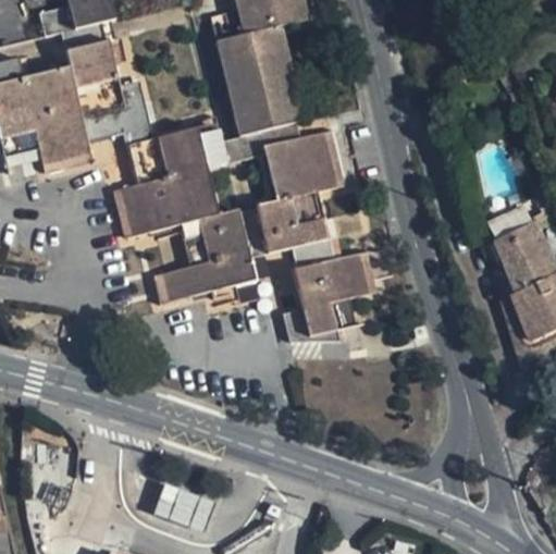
[(69,66),(42,72),(29,75),(22,77),(17,58),(0,62),(0,138),(4,157),(39,148),(44,170),(91,158),(87,142),(86,136),(148,121),(138,81),(119,85),(109,40),(115,38),(113,29),(111,21),(115,20),(111,1),(111,0),(68,0),(69,4),(39,12),(45,36),(61,32),(69,66)]
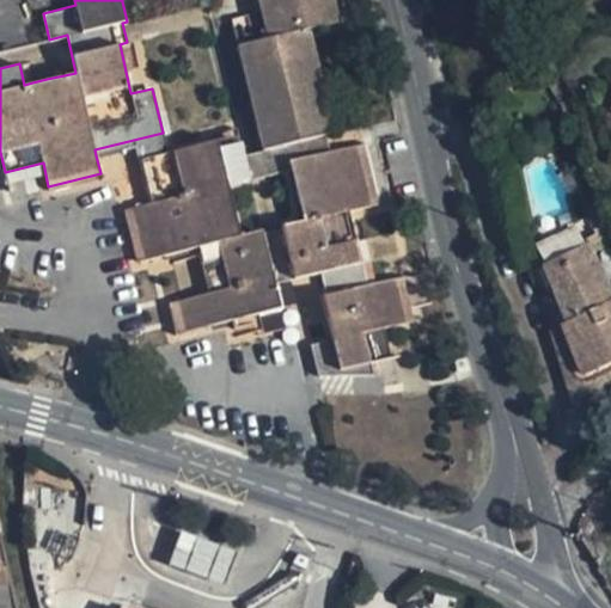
[(257,0),(264,28),(236,36),(263,149),(324,134),(333,131),(307,28),(338,19),(333,0),(257,0)]
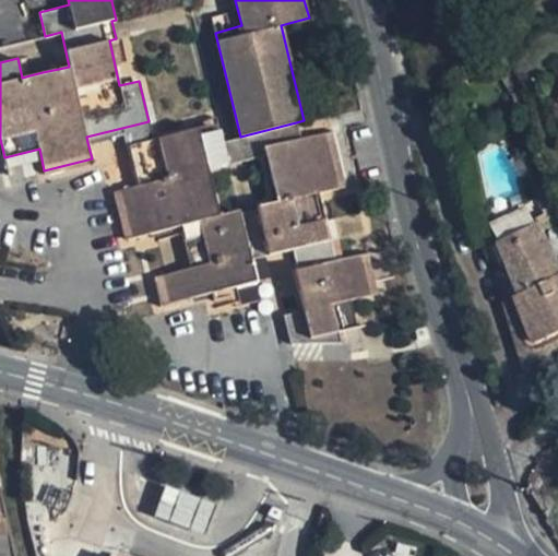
[(86,137),(87,142),(122,133),(123,137),(135,185),(140,184),(130,144),(153,139),(151,130),(149,121),(86,137)]
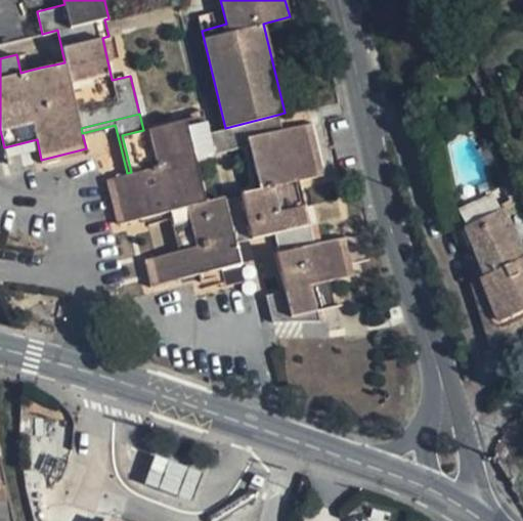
[(277,115),(225,128),(215,131),(207,132),(212,154),(219,152),(243,144),(254,189),(263,187),(260,173),(256,175),(247,136),(280,129),(279,122),(277,115)]
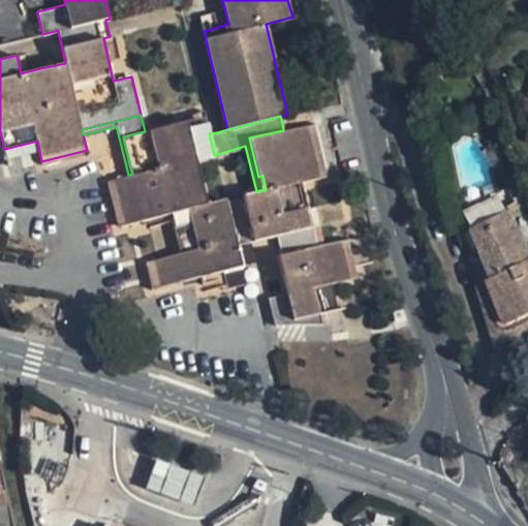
[(128,175),(105,180),(116,225),(169,213),(179,253),(147,261),(152,287),(241,265),(236,245),(228,215),(210,219),(206,204),(194,159),(214,155),(209,133),(207,124),(188,127),(187,121),(145,131),(123,136),(132,174),(128,175)]
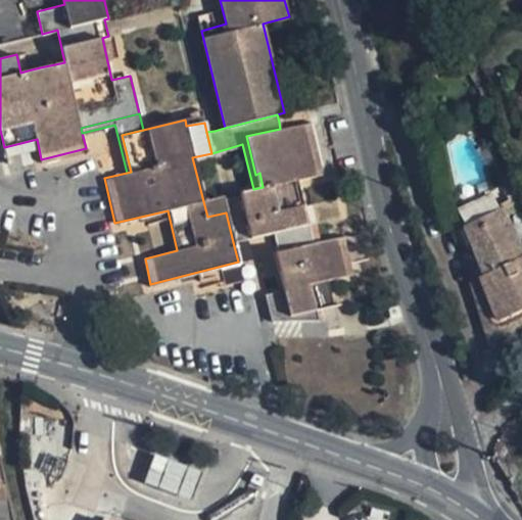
[(280,129),(246,136),(255,175),(259,173),(263,187),(253,189),(240,193),(241,194),(251,237),(274,232),(278,250),(274,252),(283,290),(266,294),(272,319),(318,319),(315,309),(333,304),(327,279),(352,272),(343,235),(313,243),(297,179),(323,173),(311,121),(280,129)]
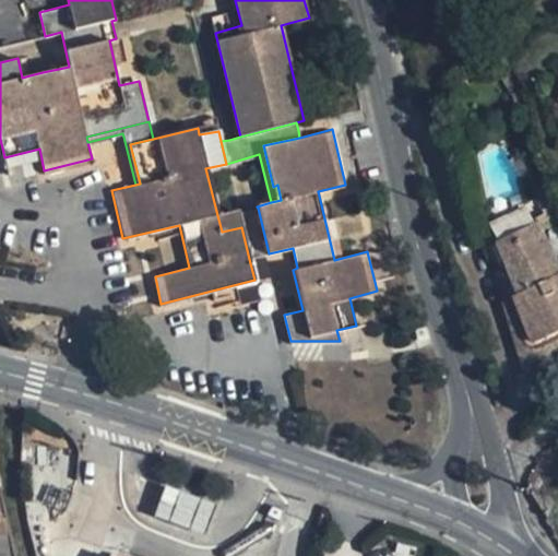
[(238,211),(217,215),(222,232),(241,227),(249,259),(254,257),(269,253),(258,208),(245,211),(238,212),(238,211)]
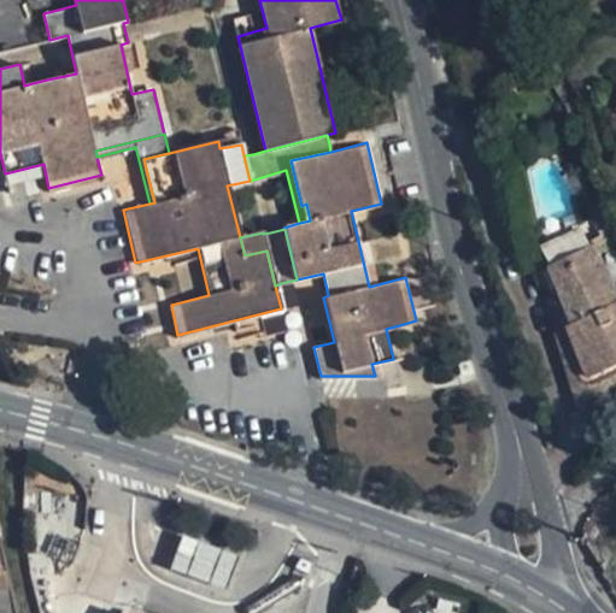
[(615,360),(615,293),(592,245),(546,265),(569,323),(564,326),(586,377),(615,360)]
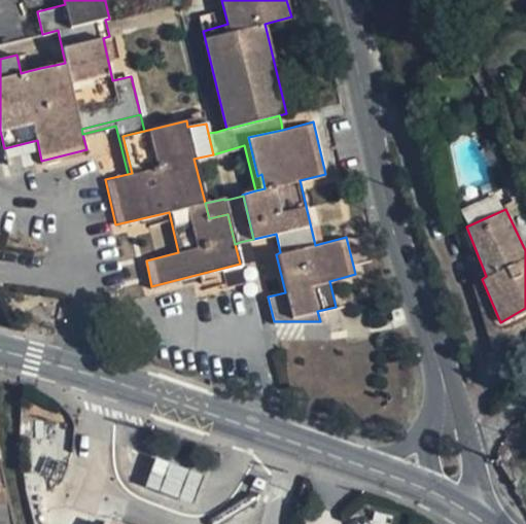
[(478,280),(471,284),(495,358),(525,326),(525,315),(507,325),(500,326),(497,324),(493,317),(478,280)]
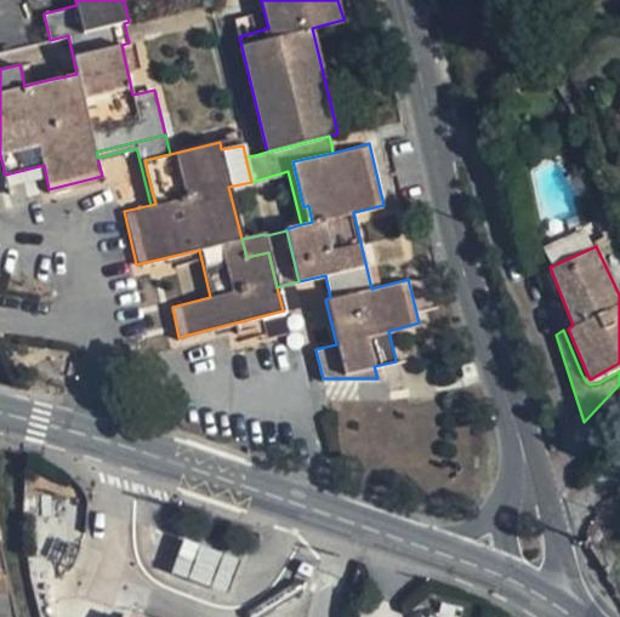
[(225,592),(237,559),(182,538),(170,571),(225,592)]
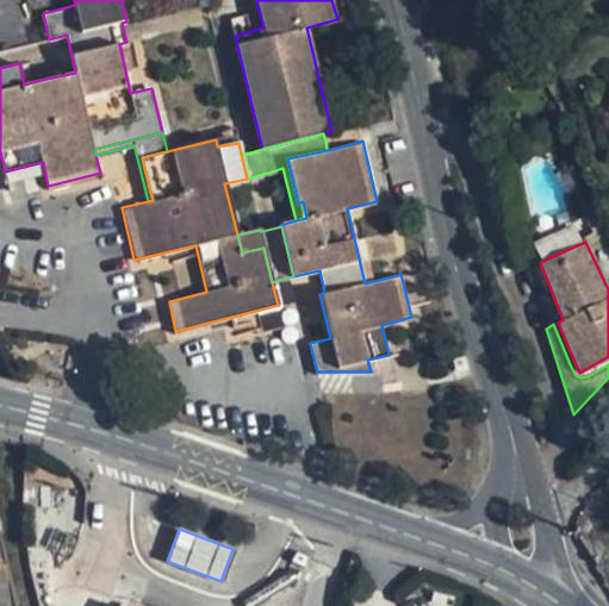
[(0,605),(11,605),(4,564),(0,564),(0,605)]
